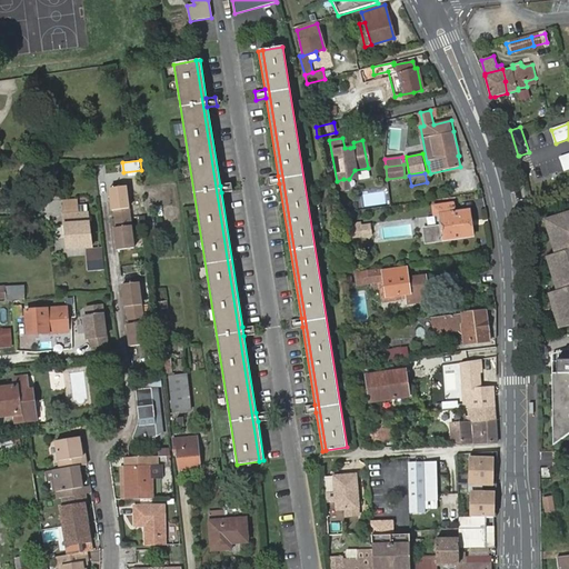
[(269,185),(279,183),(278,176),(268,177),(269,185)]
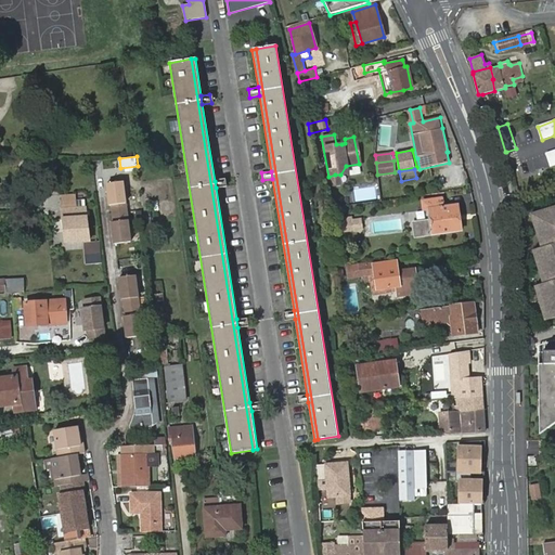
[(223,179),(215,181),(216,188),(224,188),(223,179)]
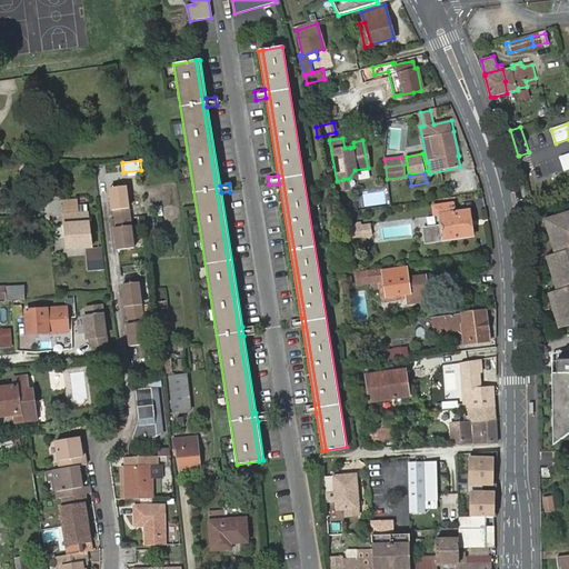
[(115,210),(117,228),(115,228),(118,249),(133,248),(126,186),(110,188),(113,210),(115,210)]
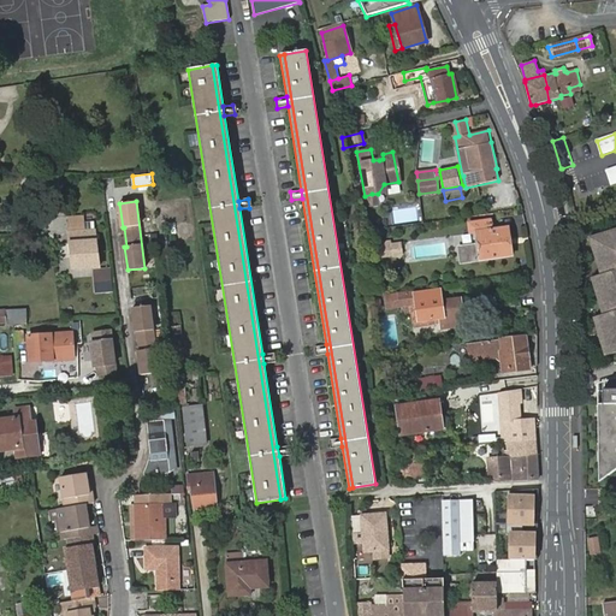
[(491,220),(468,223),(469,234),(477,232),(478,238),(474,238),(475,243),(458,246),(461,262),(478,260),(478,258),(480,258),(480,260),(511,256),(508,227),(492,230),(491,220)]
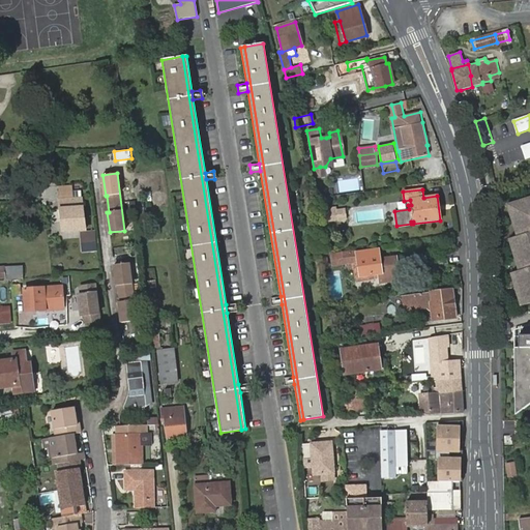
[(81,197),(60,199),(63,232),(81,231),(83,252),(95,251),(93,230),(84,231),(81,197)]
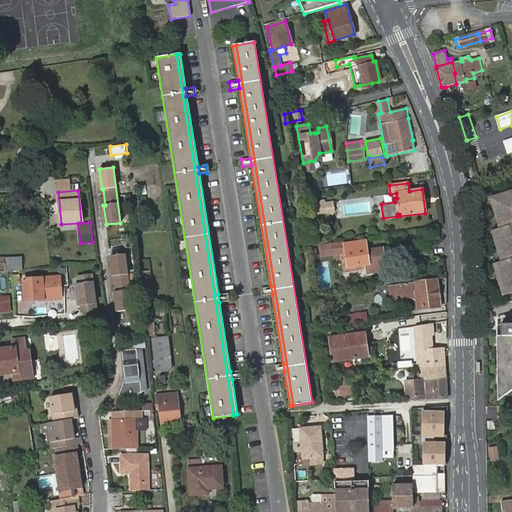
[(511,191),(494,197),(504,228),(511,225),(511,191)]
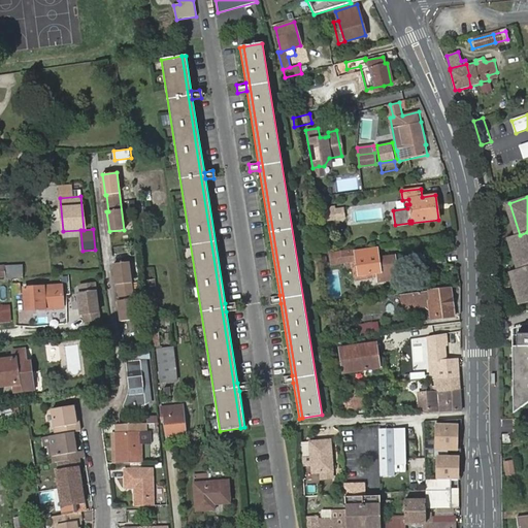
[(320,207),(321,220),(344,217),(342,206),(334,207),(334,205),(320,207)]
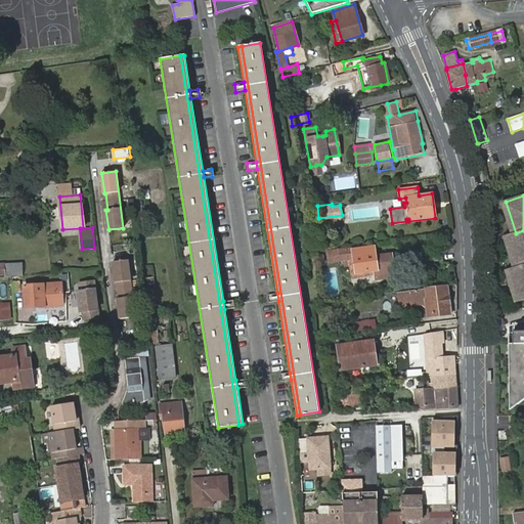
[(523,230),(516,233),(508,235),(517,265),(518,267),(523,265),(523,230)]
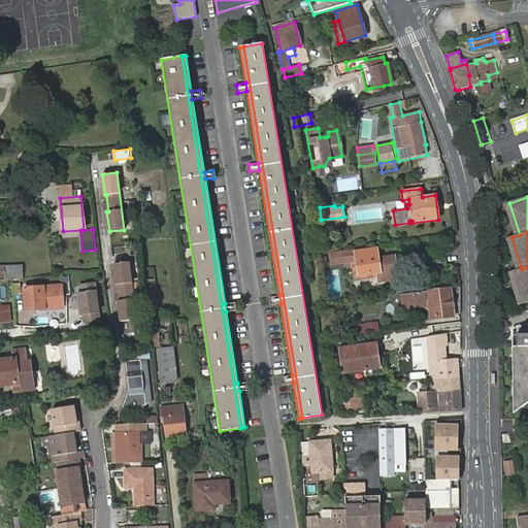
[(124,233),(112,233),(112,244),(124,244),(124,233)]
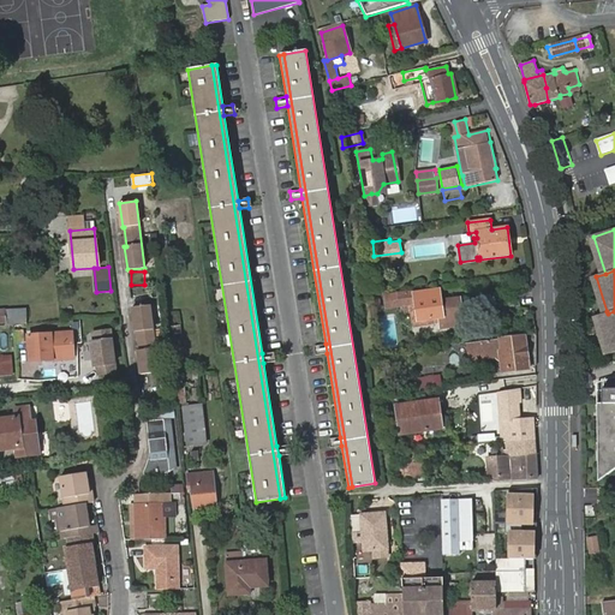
[(413,292),(382,296),(384,309),(402,306),(404,315),(410,314),(416,312),(417,321),(439,317),(440,323),(440,329),(464,326),(459,299),(440,302),(439,291),(415,294),(413,292)]
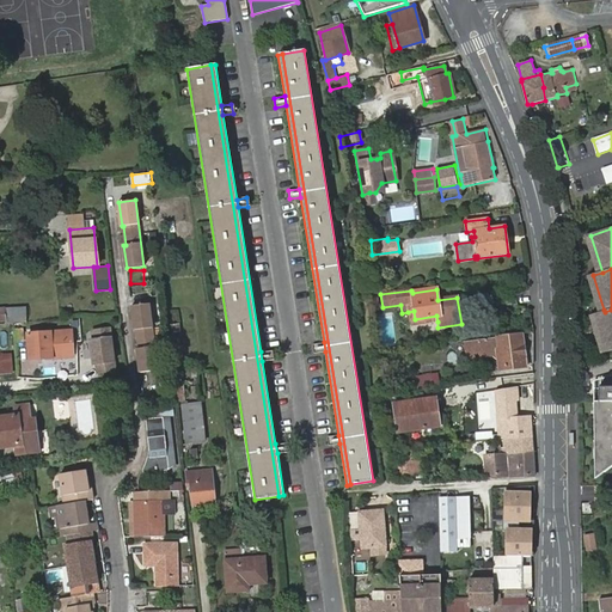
[(136,330),(139,349),(136,349),(140,373),(158,371),(154,347),(153,347),(151,329),(152,329),(150,304),(132,306),(134,330),(136,330)]
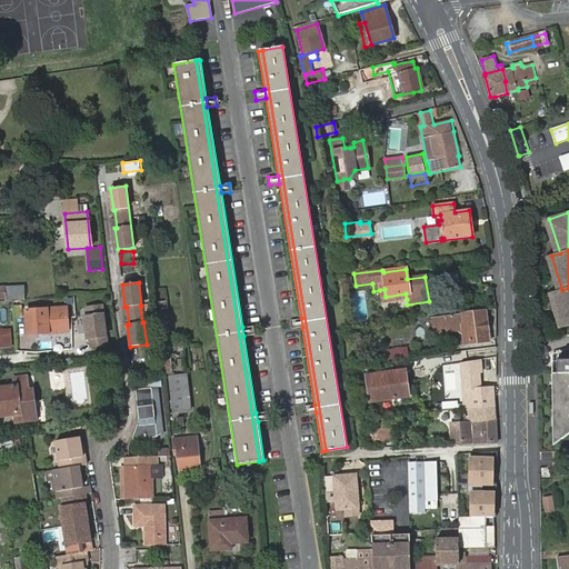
[(22,286),(0,287),(0,299),(23,298),(22,286)]
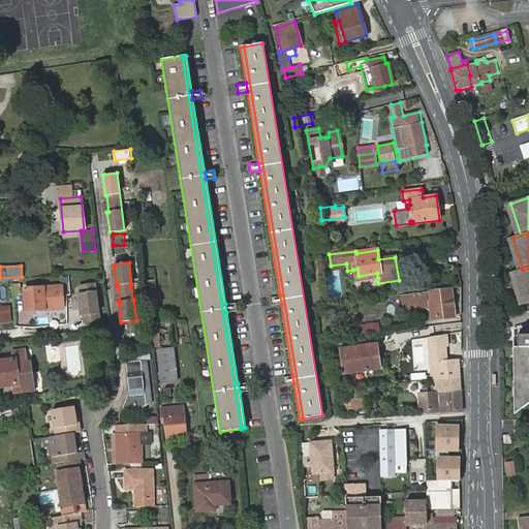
[(511,274),(522,305),(528,302),(528,268),(523,270),(511,274)]
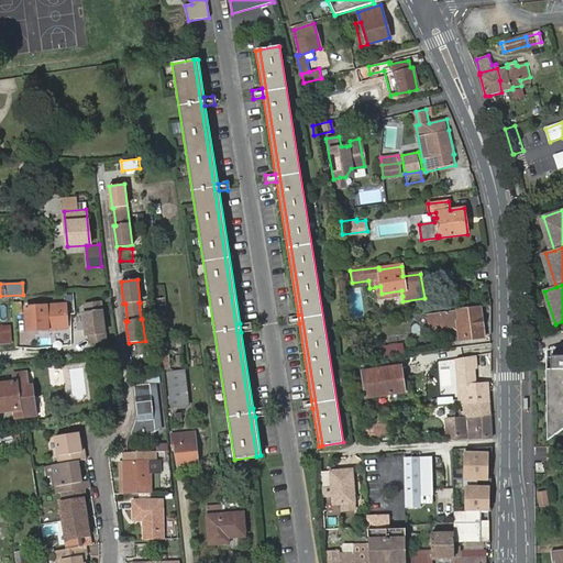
[(375,287),(377,299),(403,296),(401,290),(382,294),(381,286),(375,287)]
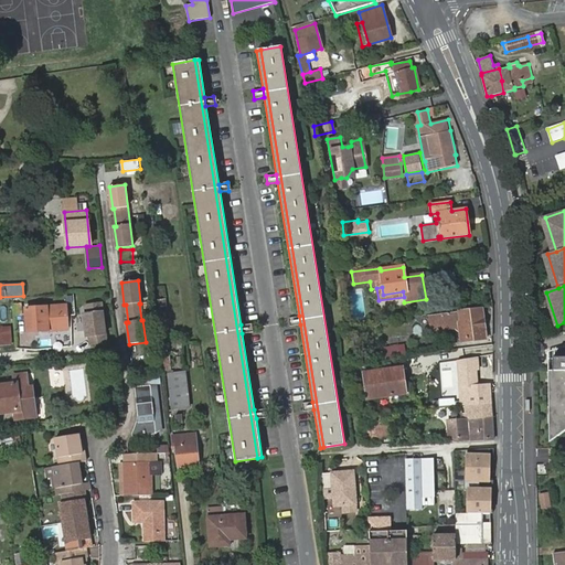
[(102,302),(86,305),(87,313),(84,313),(85,322),(87,322),(88,327),(86,327),(87,336),(89,336),(91,343),(107,341),(102,302)]
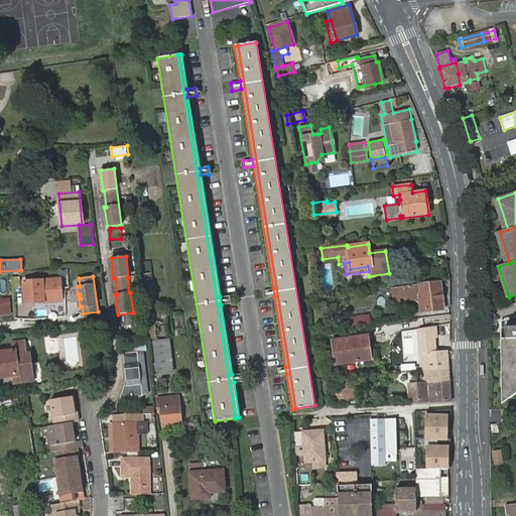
[(23,282),(25,302),(60,300),(59,279),(23,282)]
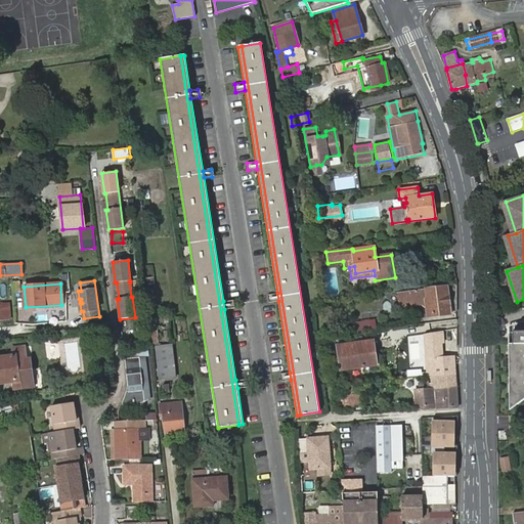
[(428,310),(428,316),(449,313),(446,287),(397,294),(399,308),(422,305),(428,310)]
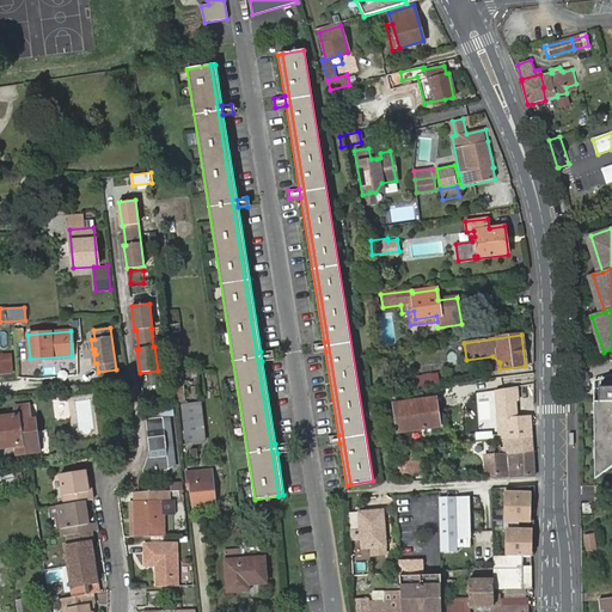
[(325,352),(324,342),(313,343),(314,354),(325,352)]
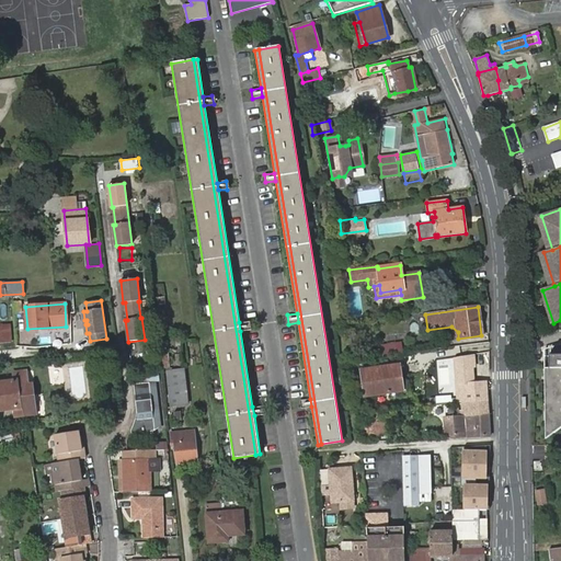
[(248,321),(239,322),(240,331),(249,330),(248,321)]
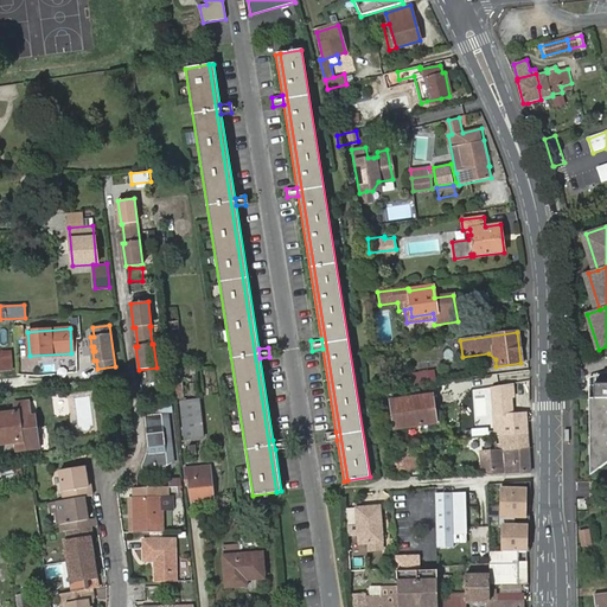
[(0,351),(0,371),(13,370),(12,351),(0,351)]
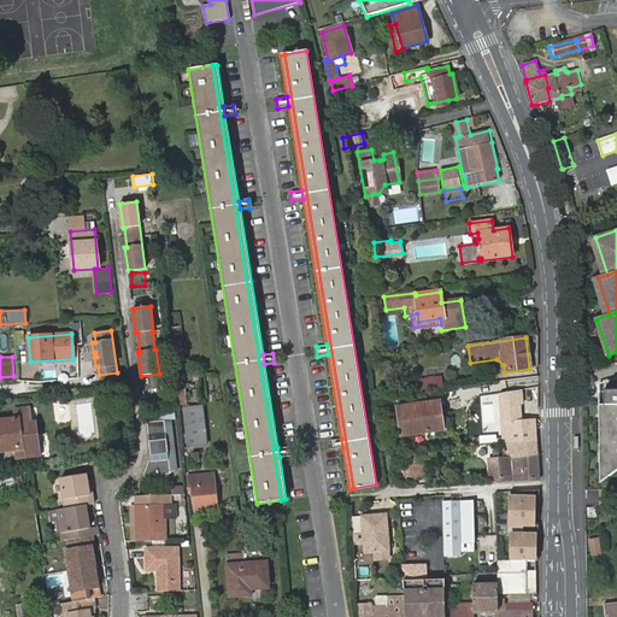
[(421,380),(422,392),(441,389),(440,377),(421,380)]
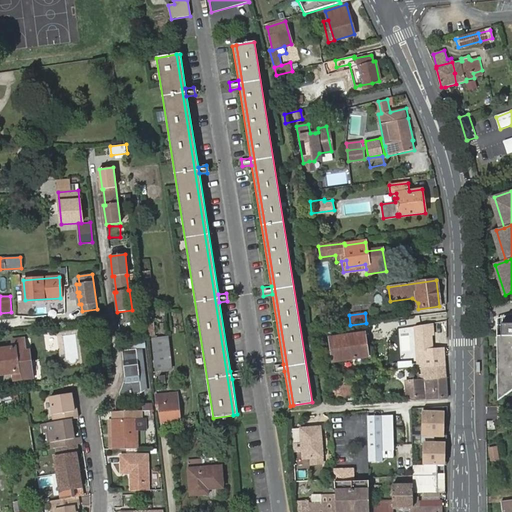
[(511,313),(505,316),(505,325),(501,325),(501,336),(497,337),(497,345),(501,345),(501,367),(497,367),(498,402),(511,391),(511,313)]
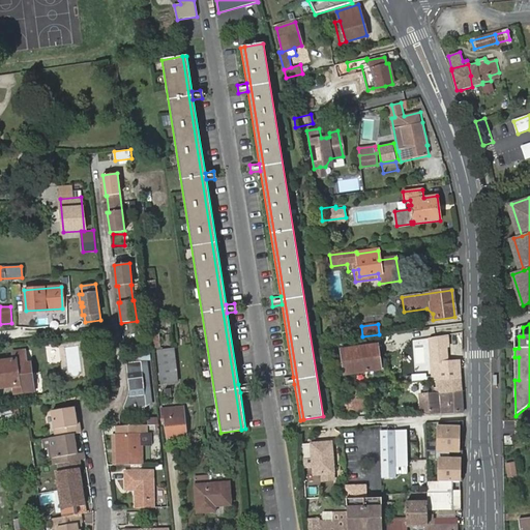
[(106,331),(81,334),(82,340),(107,337),(106,331)]
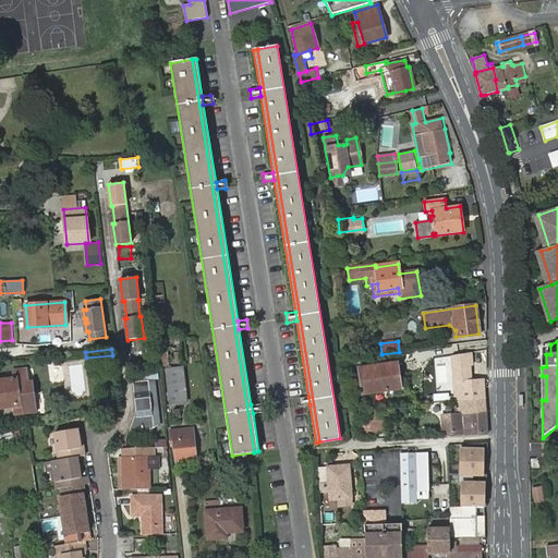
[(361,370),(364,393),(400,388),(396,364),(361,370)]
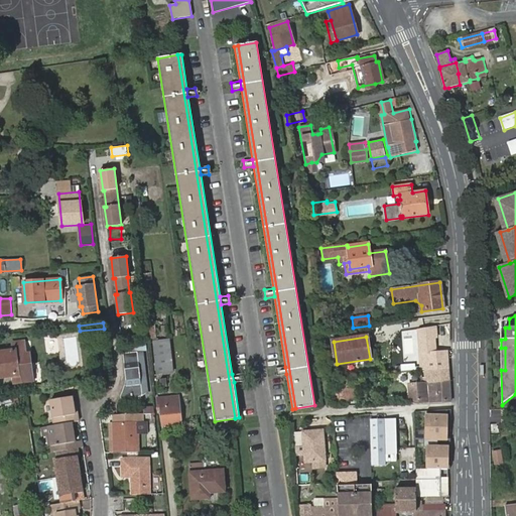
[(152,342),(157,375),(173,373),(169,339),(152,342)]
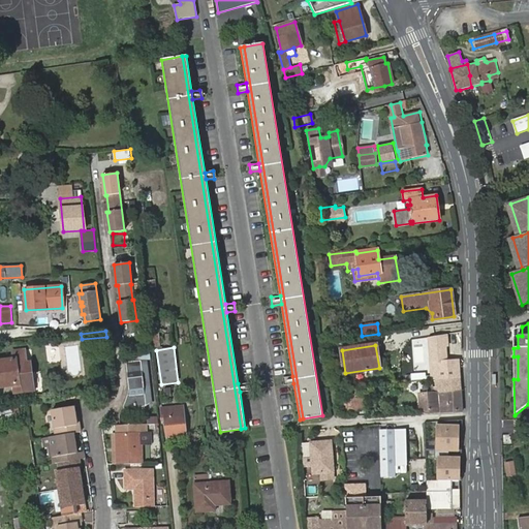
[(0,361),(0,386),(12,385),(13,393),(34,391),(30,362),(26,363),(25,349),(12,351),(13,359),(0,361)]
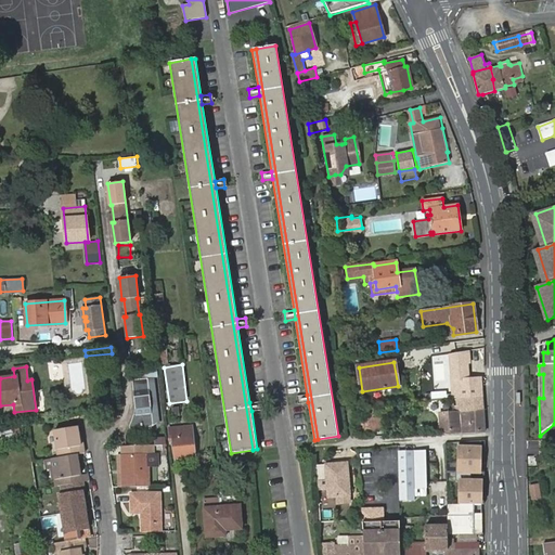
[(158,378),(157,366),(141,368),(142,379),(132,381),(137,414),(133,415),(130,426),(152,424),(147,379),(158,378)]
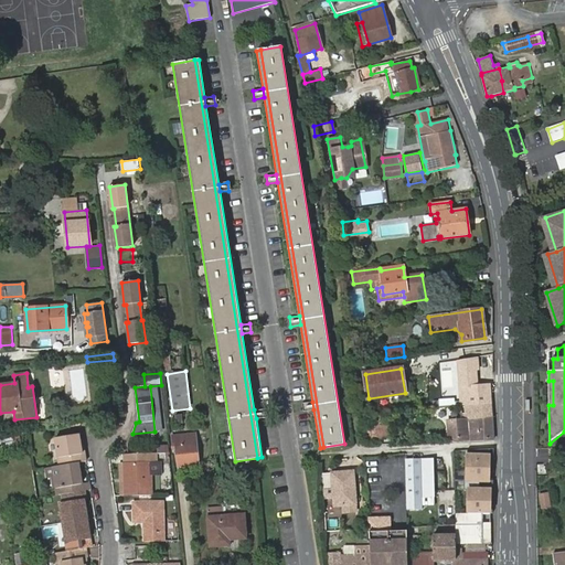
[(464,404),(467,403),(491,402),(490,385),(461,386),(462,404),(464,404)]
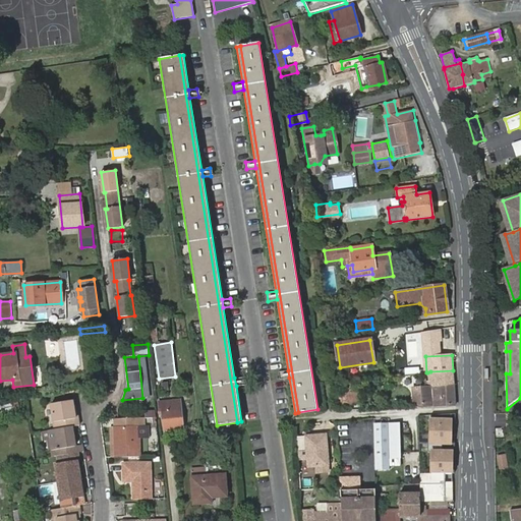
[(280,379),(289,378),(288,370),(279,371),(280,379)]
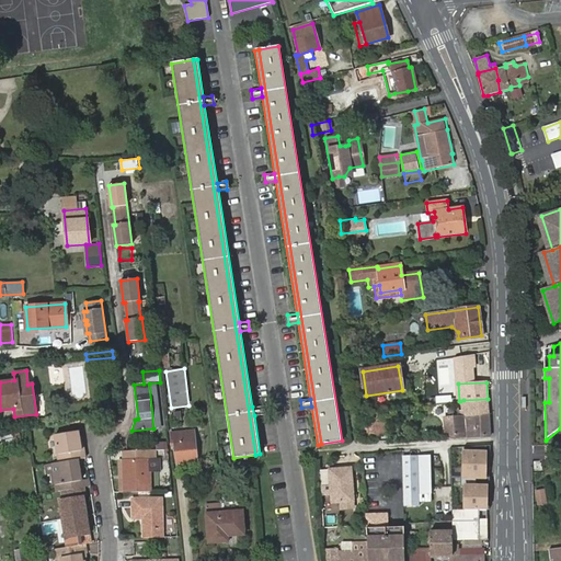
[(464,400),(466,415),(488,413),(488,399),(464,400)]
